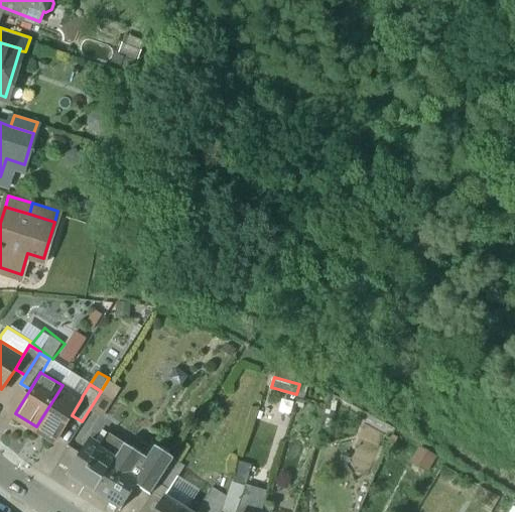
[(305,386),(299,384),(296,394),(302,396),(305,386)]
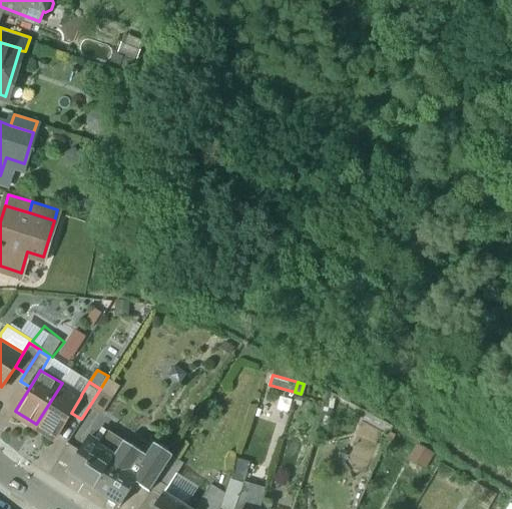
[(81,395),(62,383),(36,424),(56,436),(71,413),(81,396),(81,395)]
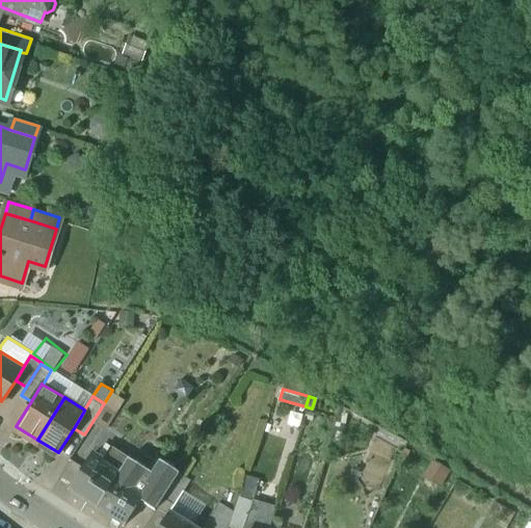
[(137,445),(121,434),(112,447),(129,457),(130,455),(137,445)]
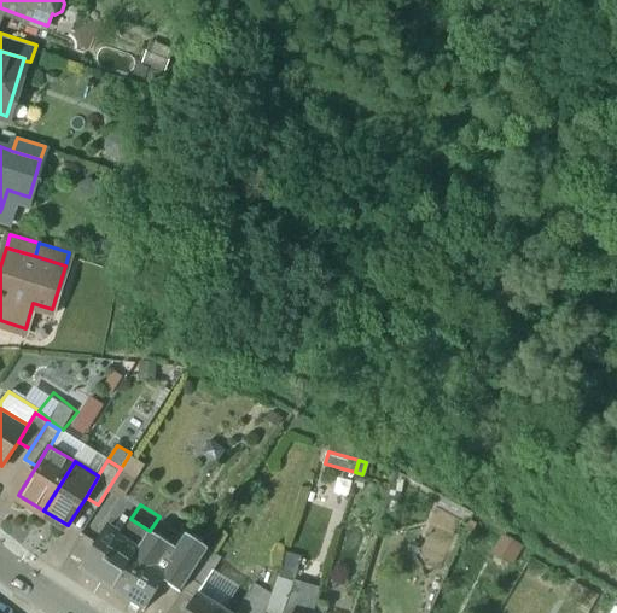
[(131,519),(116,511),(106,526),(117,533),(115,538),(137,553),(150,531),(131,519)]
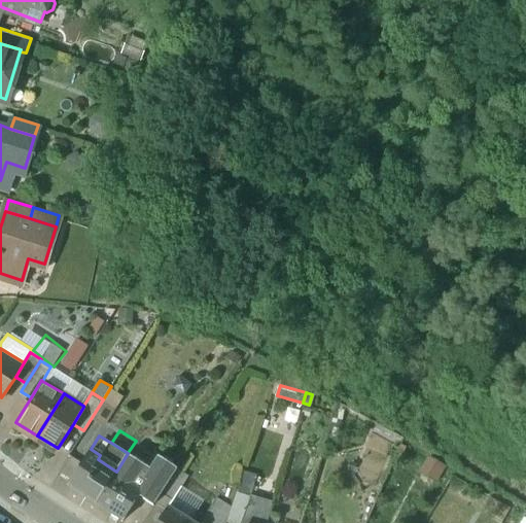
[(78,468),(69,484),(97,501),(116,472),(98,459),(100,455),(91,449),(82,461),(78,468)]
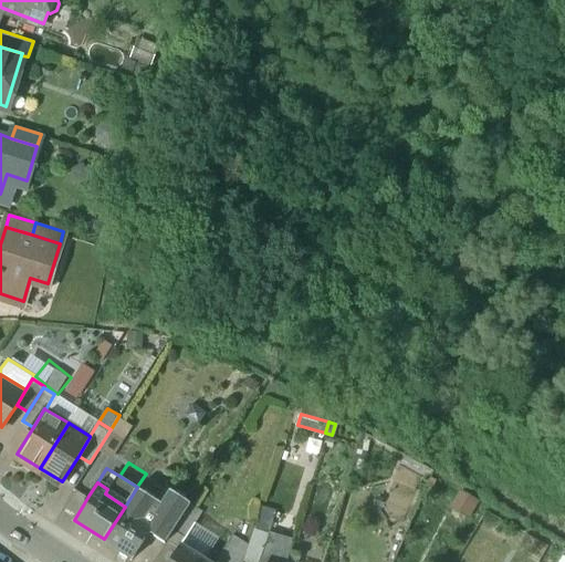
[(159,498),(138,485),(137,487),(150,495),(138,514),(153,523),(149,530),(166,541),(186,510),(191,500),(171,488),(163,501),(158,499),(159,498)]
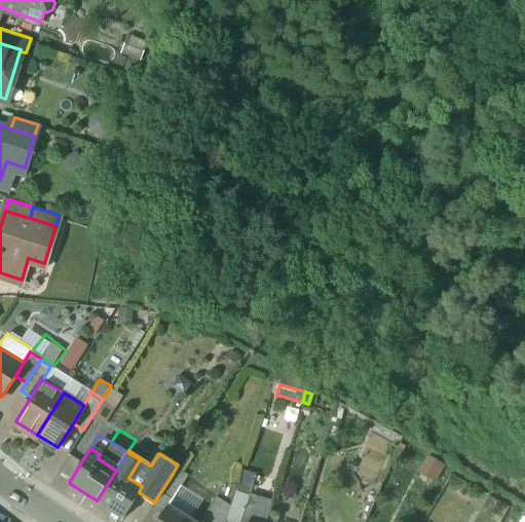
[(140,459),(127,452),(116,471),(128,478),(140,459)]
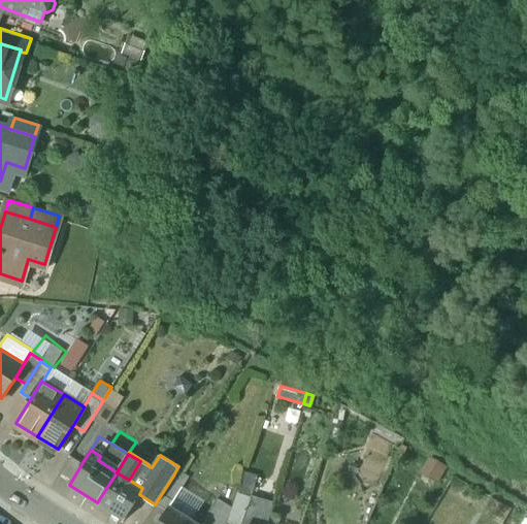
[(78,459),(73,466),(78,469),(83,462),(78,459)]
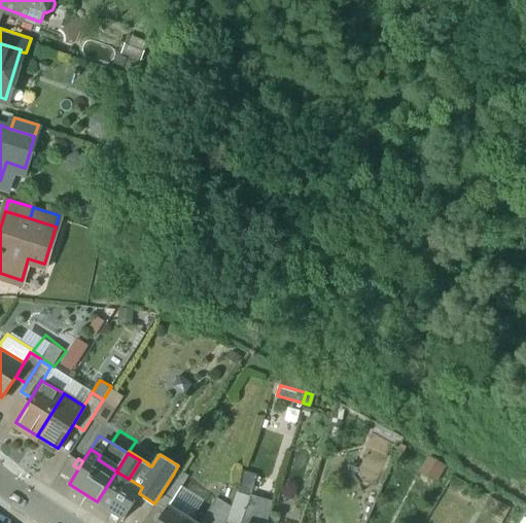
[(129,479),(116,472),(97,501),(124,518),(139,493),(142,487),(129,479)]
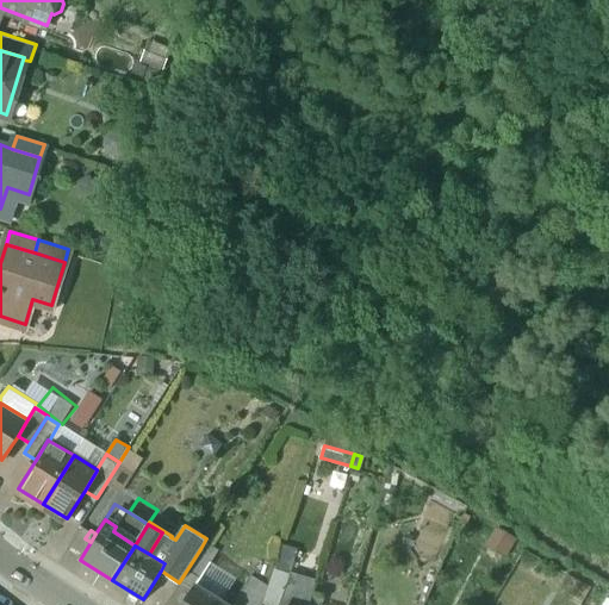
[(213,557),(200,549),(186,571),(200,579),(212,561),(213,557)]
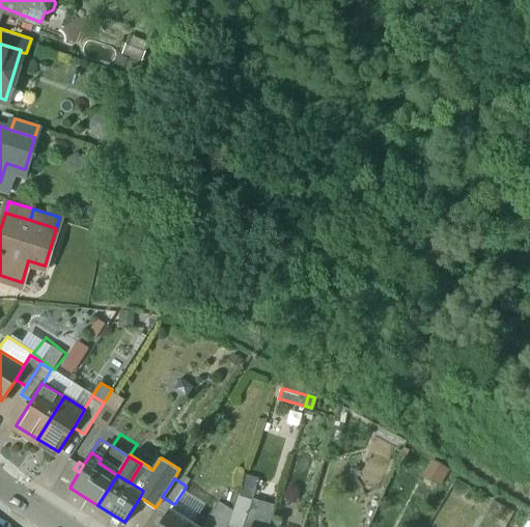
[(204,501),(185,489),(174,504),(171,509),(191,522),(204,501)]
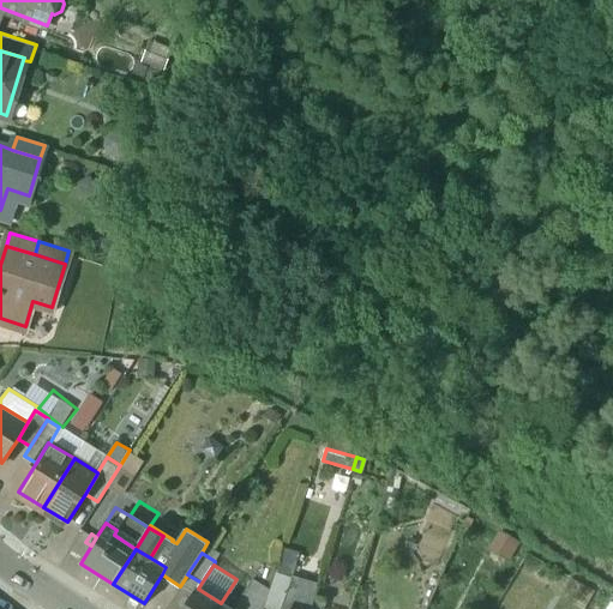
[(278,608),(293,577),(277,571),(271,589),(263,608),(278,608)]
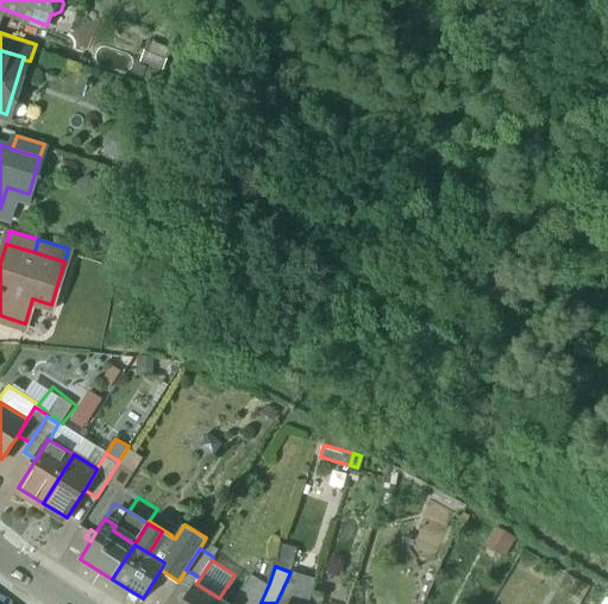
[(315,579),(290,572),(276,603),(308,603),(313,587),(315,579)]
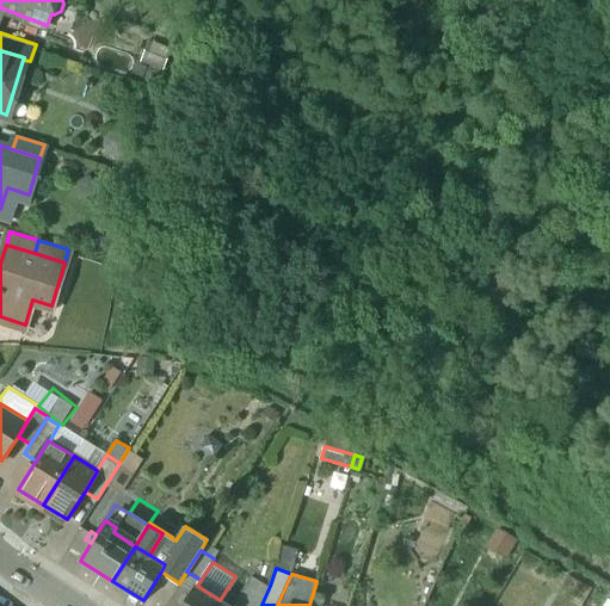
[(262,605),(270,586),(252,575),(235,604),(239,605),(262,605)]
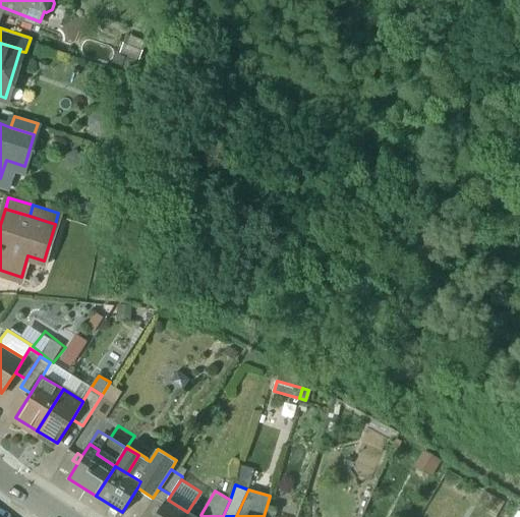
[(168,500),(167,499),(155,516),(194,516),(187,512),(168,500)]
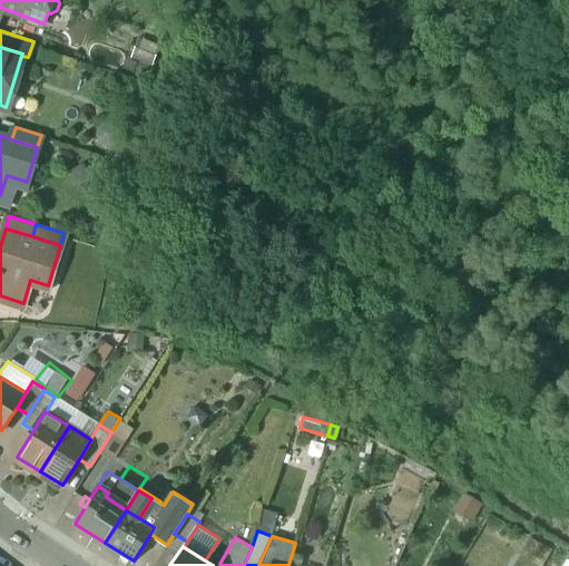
[(298,565),(303,553),(293,550),(288,565),(298,565)]
